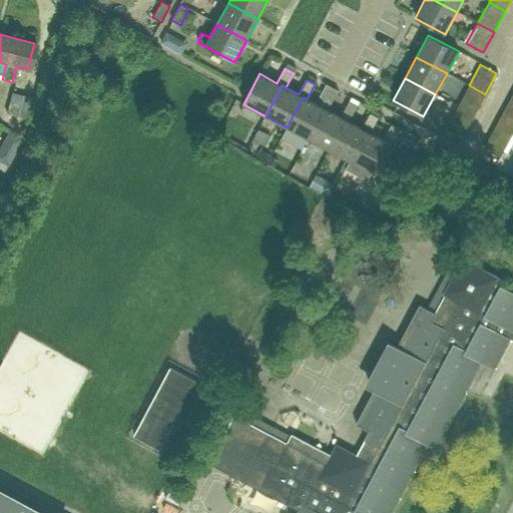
[(485,94),(469,85),(457,106),(473,115),(485,94)]
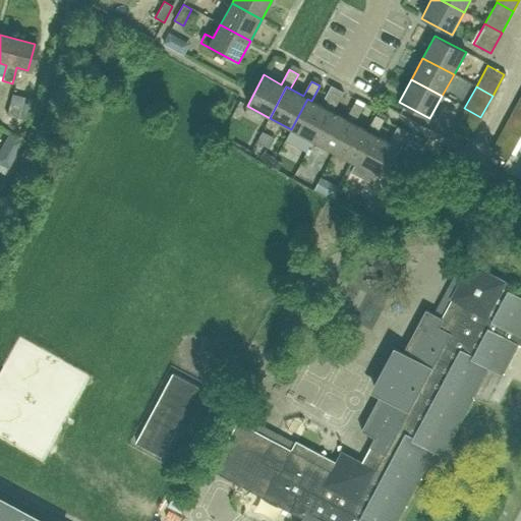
[(329,110),(333,112),(341,97),(333,93),(325,108),(311,101),(307,99),(291,129),(312,140),(329,110)]
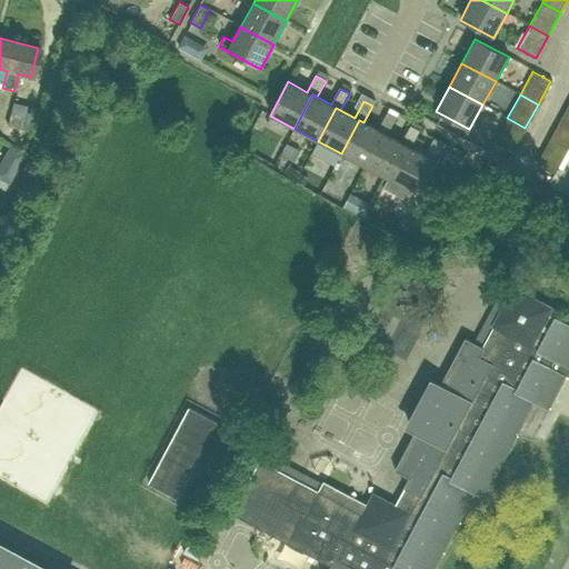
[(36,110),(11,103),(6,126),(30,132),(36,110)]
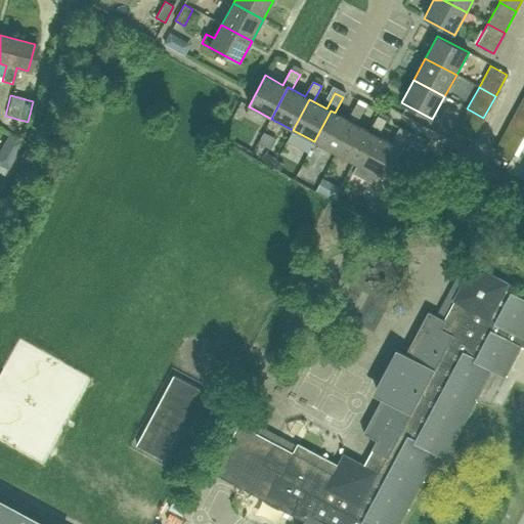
[(314,141),(336,154),(352,123),(356,125),(364,110),(356,104),(348,121),(335,113),(331,111),(314,141)]
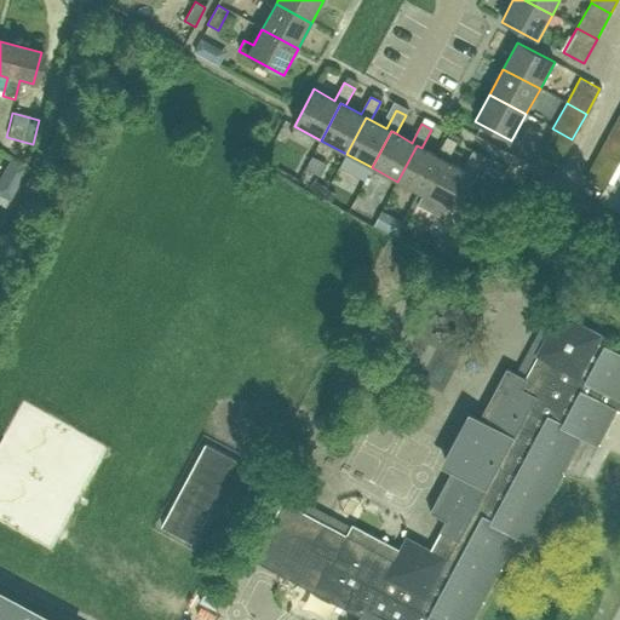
[(619,158),(619,131),(613,127),(598,153),(618,162),(619,158)]
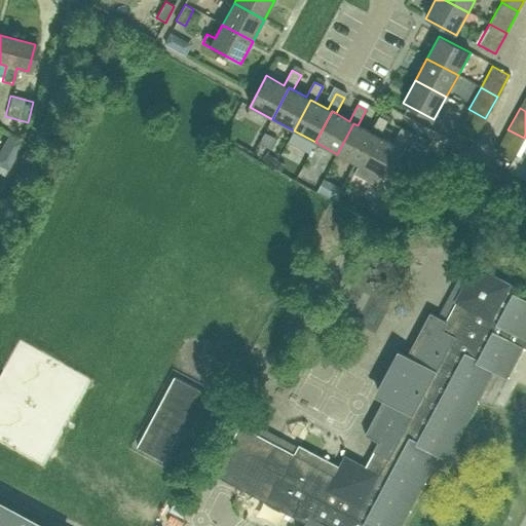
[(485,118),(468,109),(456,132),(474,141),(485,118)]
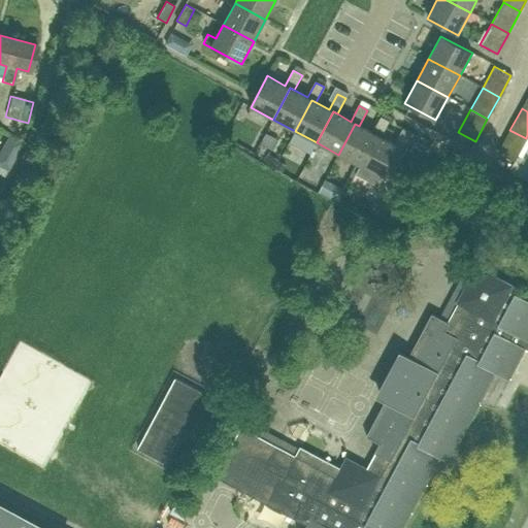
[(338,155),(360,166),(376,135),(381,137),(389,122),(381,117),(372,133),(359,126),(355,124),(338,155)]
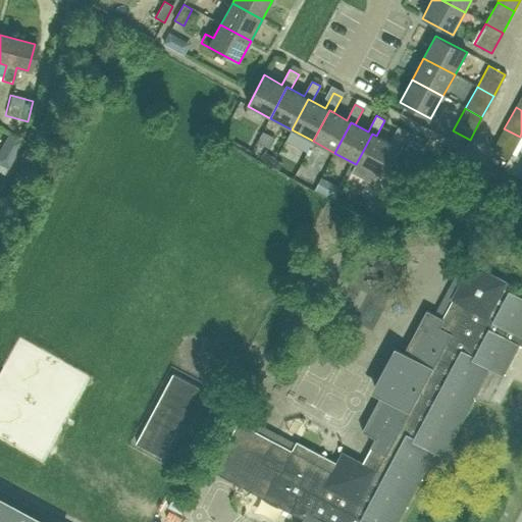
[(372,134),(356,164),(378,176),(395,147),(397,149),(406,132),(398,127),(389,143),(376,136),(372,134)]
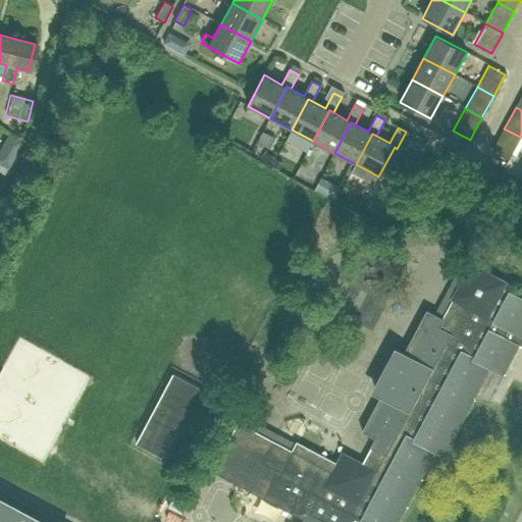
[(508,159),(520,137),(504,128),(492,151),(508,159)]
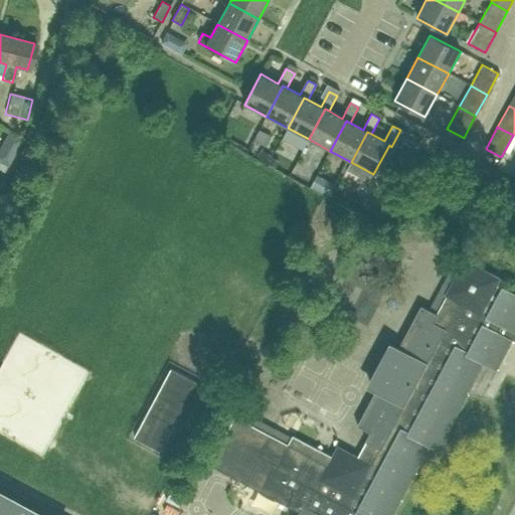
[(19,139),(6,131),(0,141),(0,147),(11,153),(19,139)]
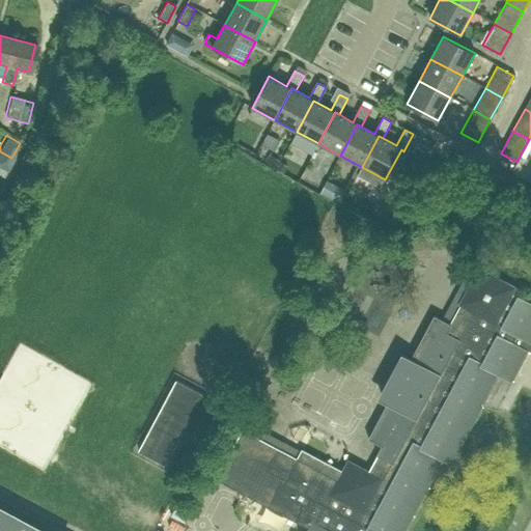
[(282,162),(278,169),(285,173),(289,166),(282,162)]
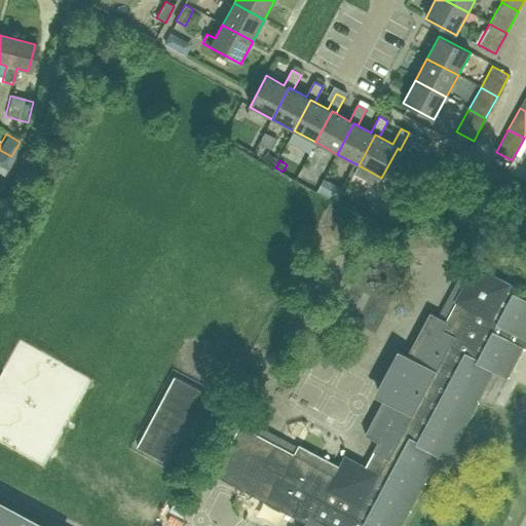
[(310,166),(307,178),(324,182),(327,172),(310,166)]
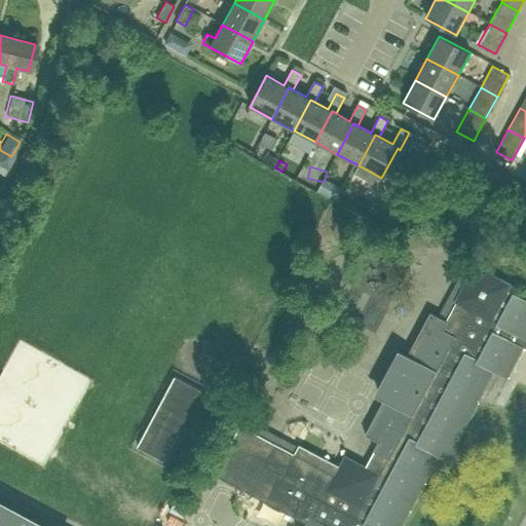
[(376,200),(370,214),(388,223),(396,210),(376,200)]
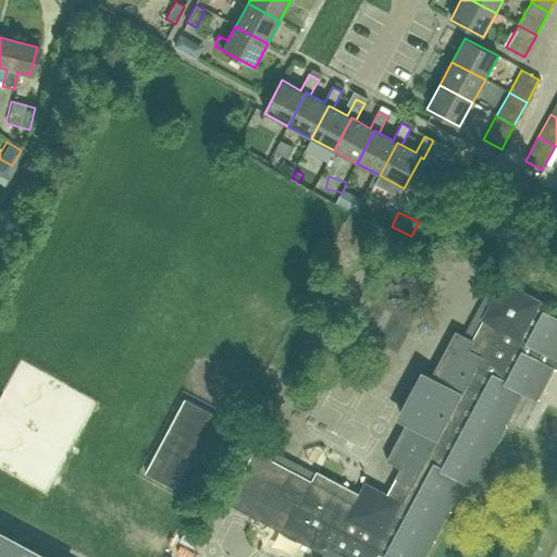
[(310,482),(254,452),(226,504),(322,554),(320,556),(424,556),(465,483),(473,487),(524,394),(537,400),(556,363),(556,318),(543,311),(542,312),(536,309),(540,301),(503,282),(482,319),(484,320),(473,341),(454,330),(430,375),(422,371),(396,419),(405,424),(386,459),(401,468),(385,496),(364,485),(359,494),(317,471),(310,482)]
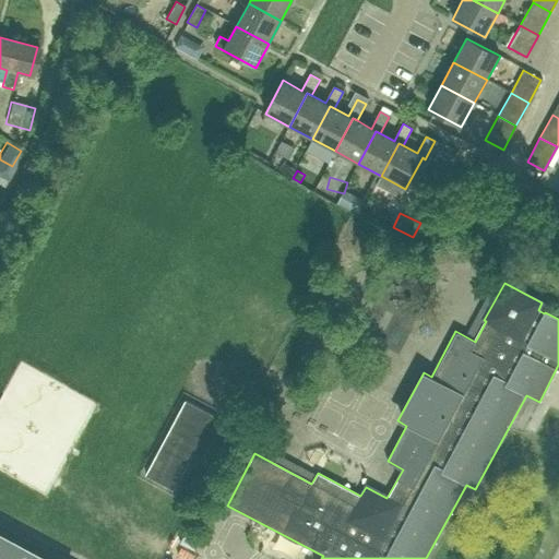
[(214,415),(186,400),(146,474),(175,489),(194,452),(203,458),(218,428),(210,424),(214,415)]
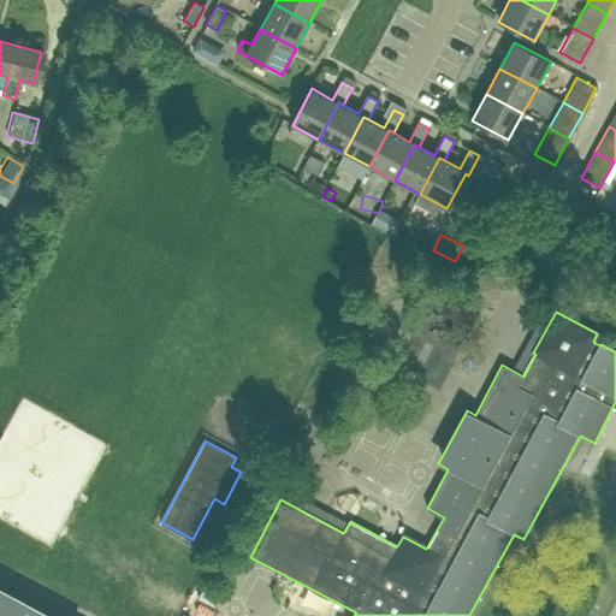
[(67,615),(0,579),(0,615),(67,615)]
